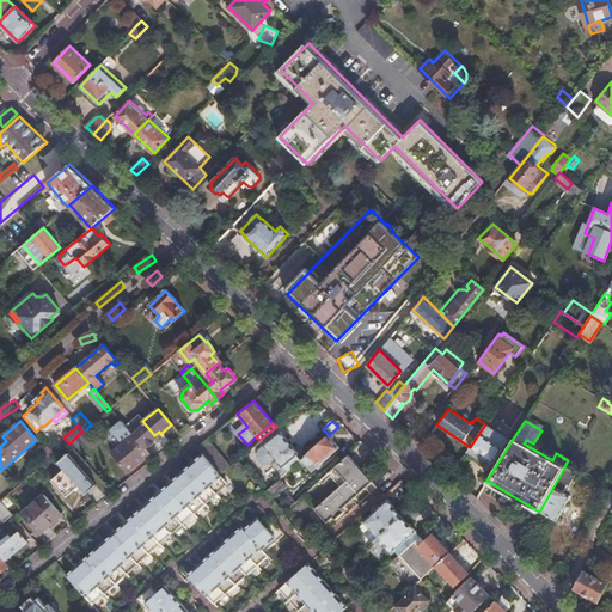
[(470,447),(467,451),(482,460),(484,457),(494,463),(507,440),(484,426),(470,447)]
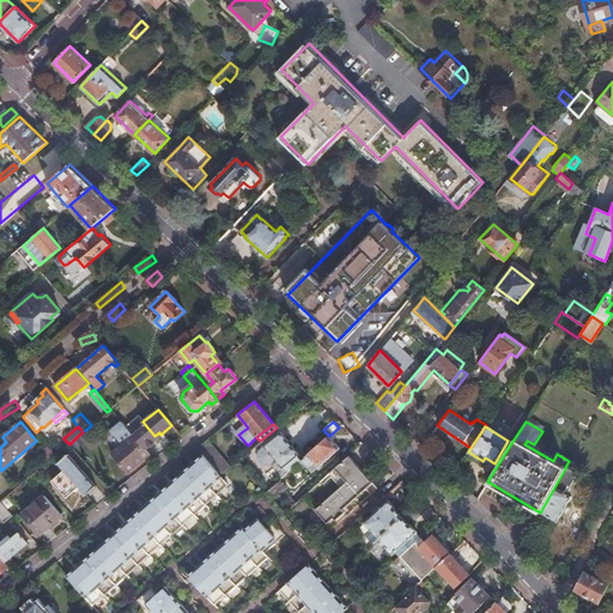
[(89,428),(83,432),(79,435),(91,449),(99,441),(89,428)]
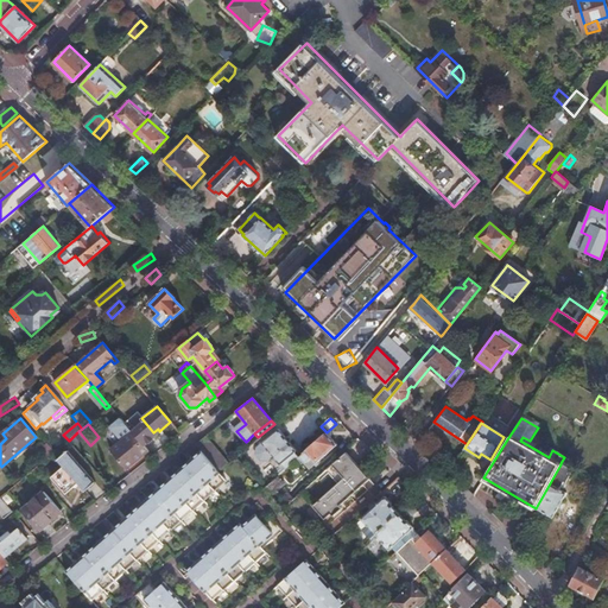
[(296,449),(278,428),(261,442),(255,448),(255,454),(259,458),(266,458),(272,454),(280,463),(285,469),(298,457),(293,451),(296,449)]
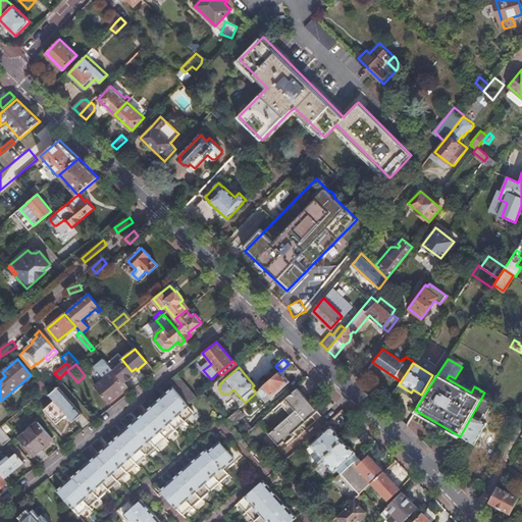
[(280,371),(256,393),(265,403),(289,381),(280,371)]
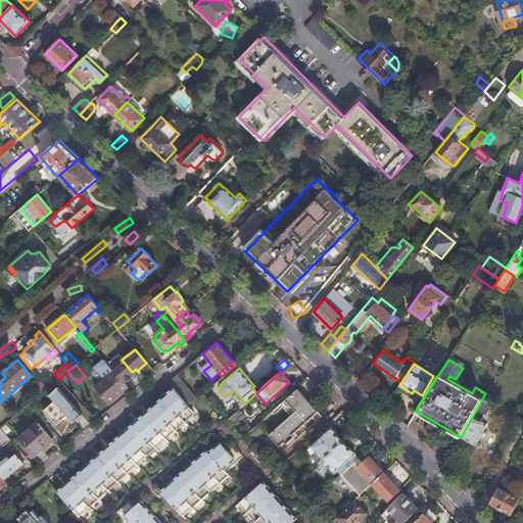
[(176,375),(167,382),(173,388),(186,406),(194,398),(195,398),(176,375)]
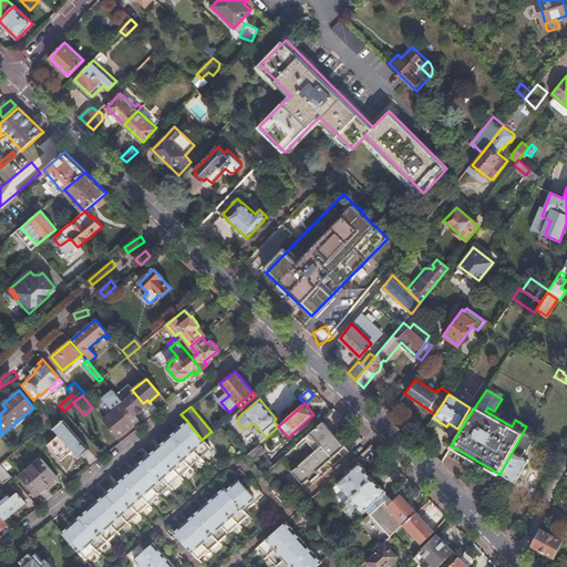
[(105,423),(117,437),(121,434),(133,425),(126,418),(130,414),(124,408),(105,423)]
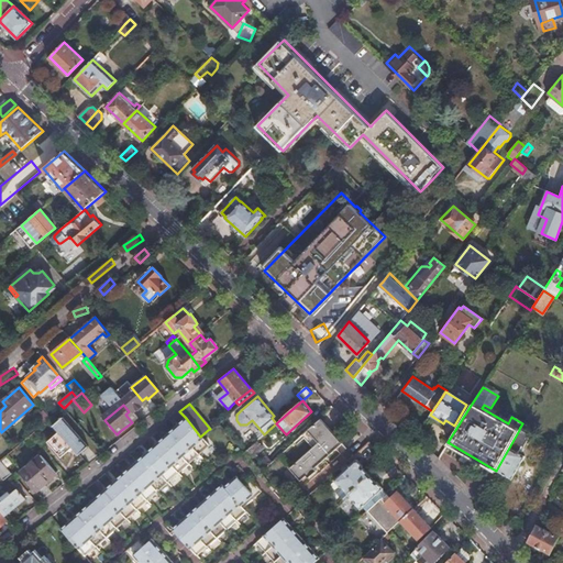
[(141,421),(148,415),(145,414),(138,405),(132,409),(141,421)]
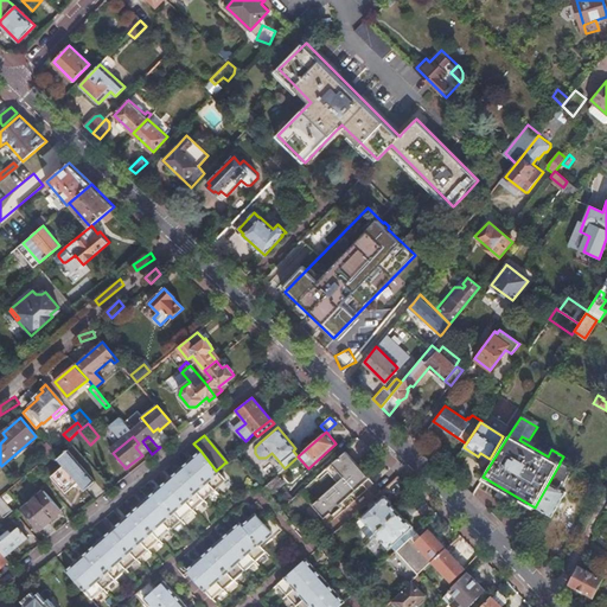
[(52,447),(48,441),(40,447),(48,457),(55,451),(52,447)]
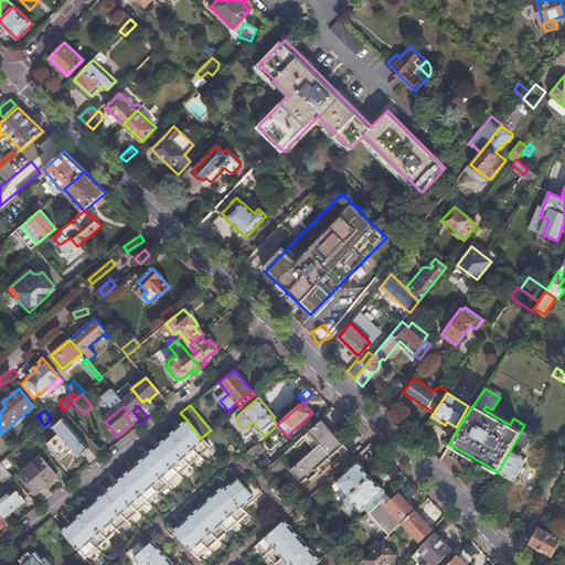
[(46,444),(59,458),(70,449),(77,457),(87,448),(62,419),(52,427),(57,434),(46,444)]
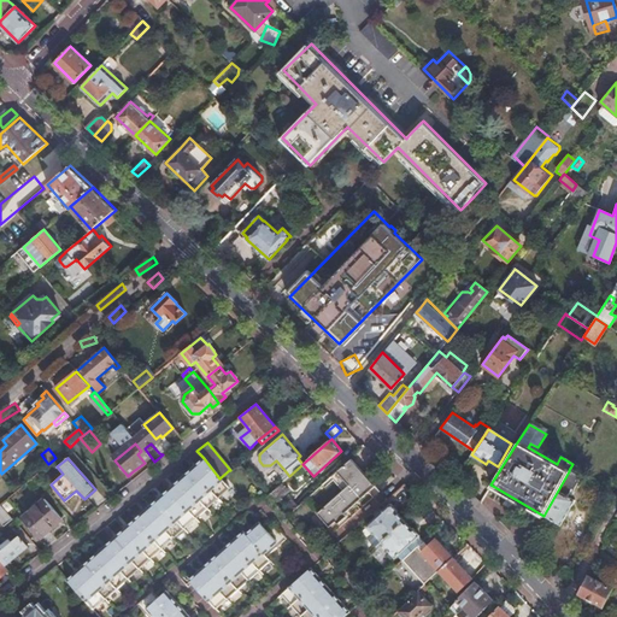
[(219,479),(204,458),(192,470),(218,500),(230,489),(219,479)]
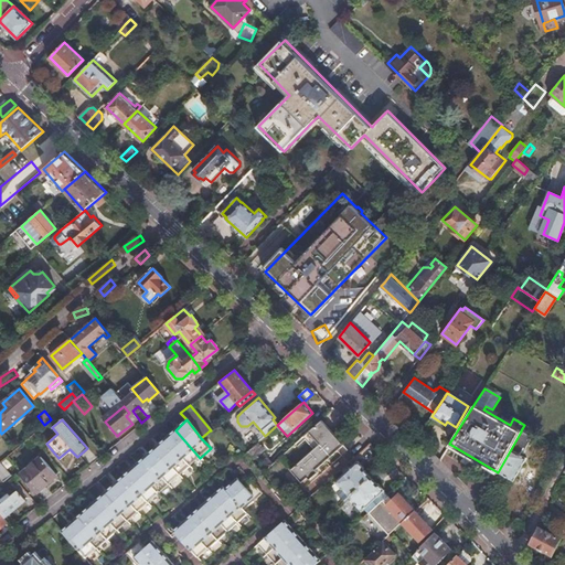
[(344,445),(320,419),(302,435),(315,450),(326,461),(344,445)]
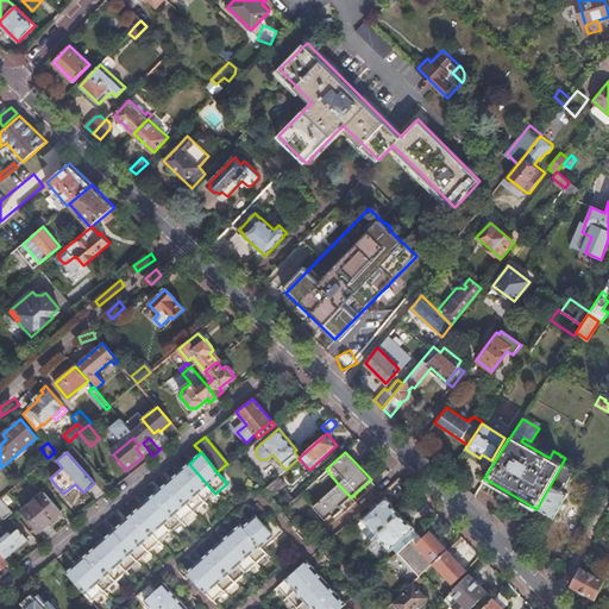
[(215,494),(189,464),(176,475),(203,504),(215,494)]
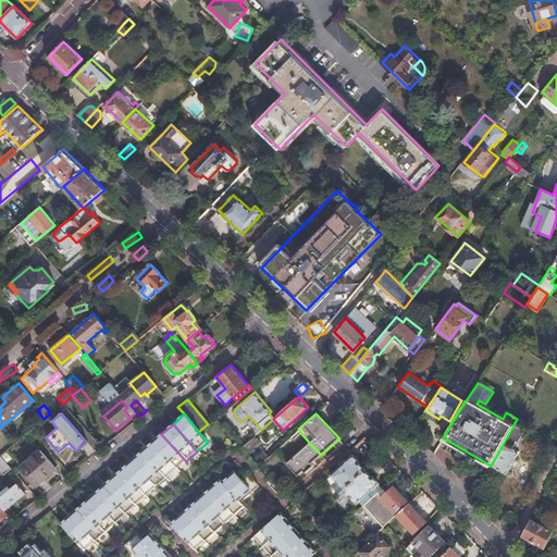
[(517,444),(524,431),(514,424),(514,425),(491,466),(506,474),(518,453),(511,448),(515,443),(517,444)]
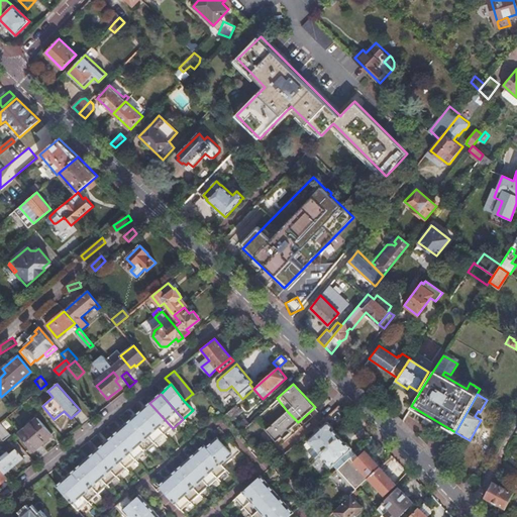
[(173,428),(149,403),(141,411),(164,436),(173,428)]
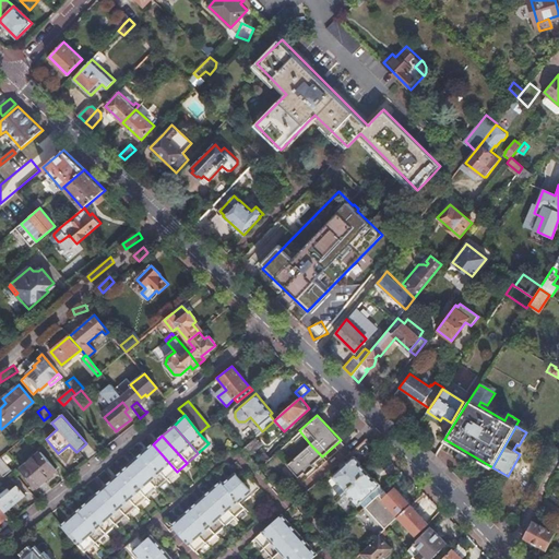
[(254,437),(241,449),(248,455),(261,444),(254,437)]
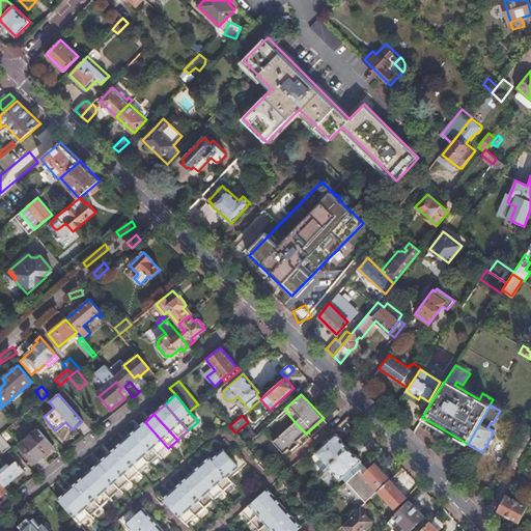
[(168,448),(145,422),(135,430),(159,456),(168,448)]
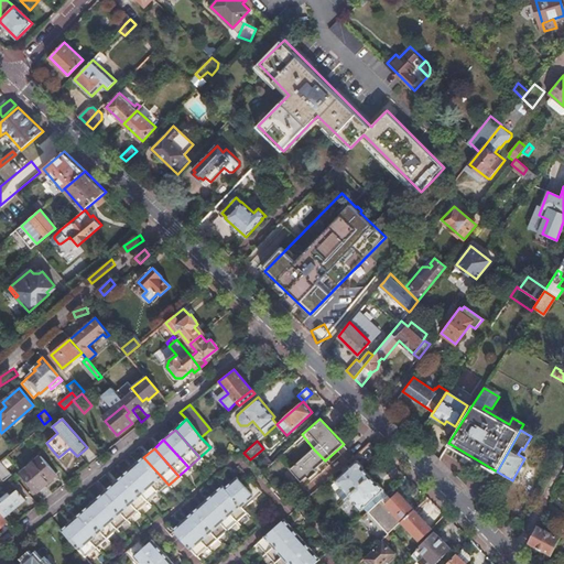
[(314,469),(325,461),(314,449),(290,470),(300,481),(305,477),(310,481),(318,474),(314,469)]
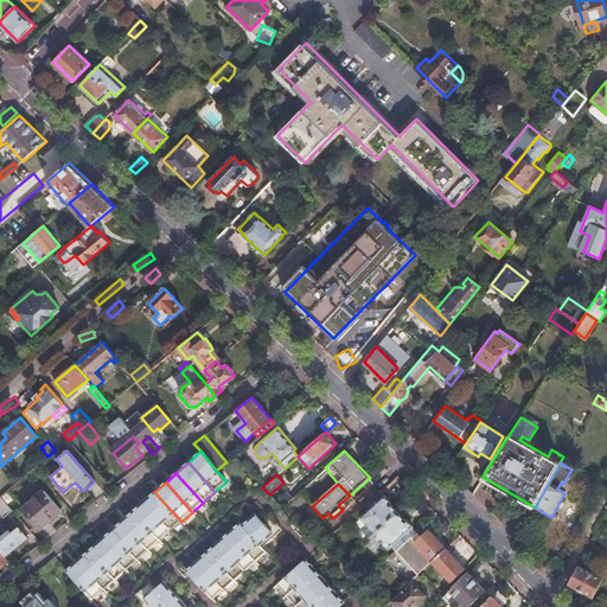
[(20,509),(38,529),(59,511),(42,490),(20,509)]
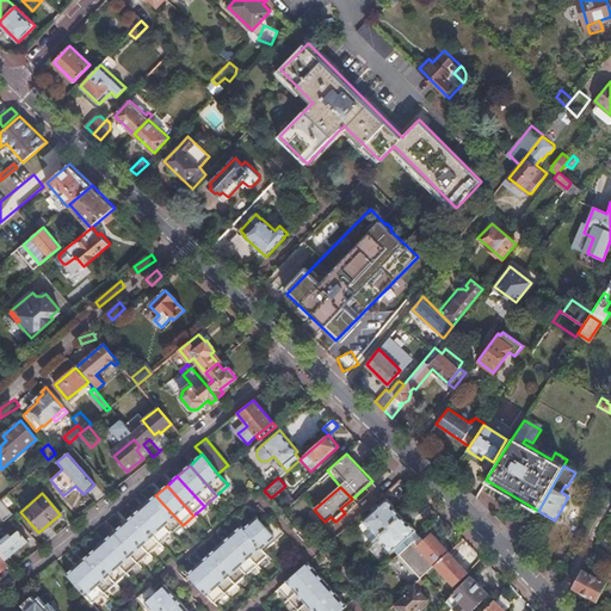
[(288,494),(277,504),(282,510),(290,503),(294,500),(288,494)]
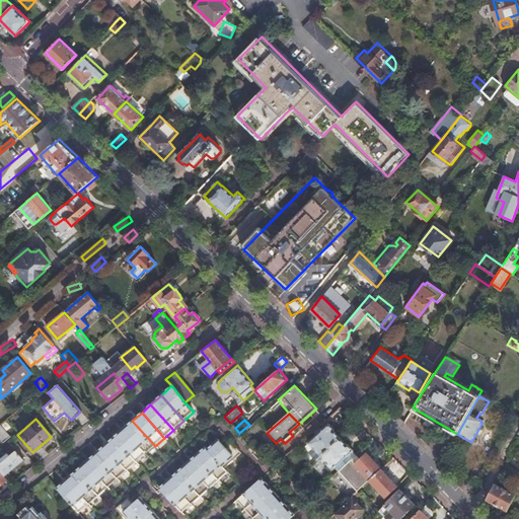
[(155,446),(132,421),(122,430),(145,454),(155,446)]
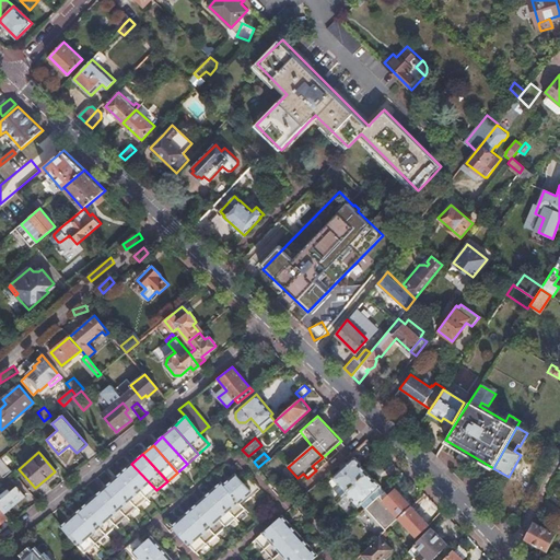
[(340,482),(347,490),(366,473),(360,464),(361,463),(356,456),(333,477),(338,483),(340,482)]
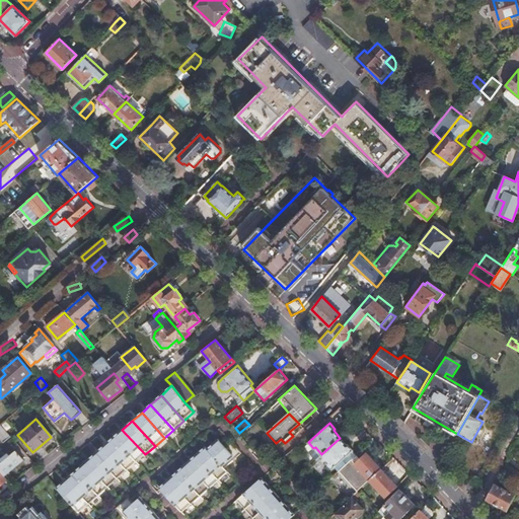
[(351,439),(363,428),(357,423),(345,433),(351,439)]
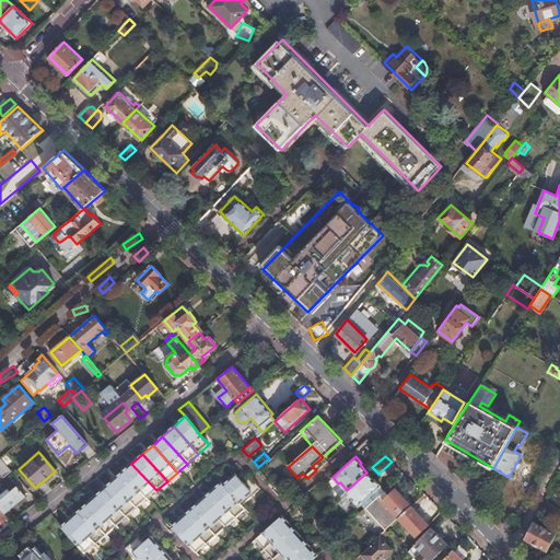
[(11,471),(0,458),(0,457),(0,474),(3,478),(11,471)]
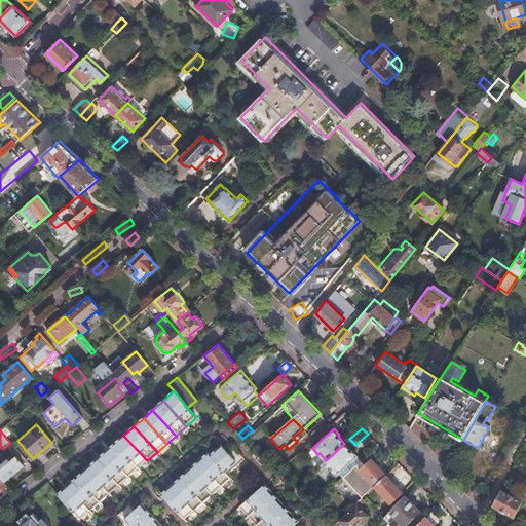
[(123,436),(114,444),(138,470),(147,460),(123,436)]
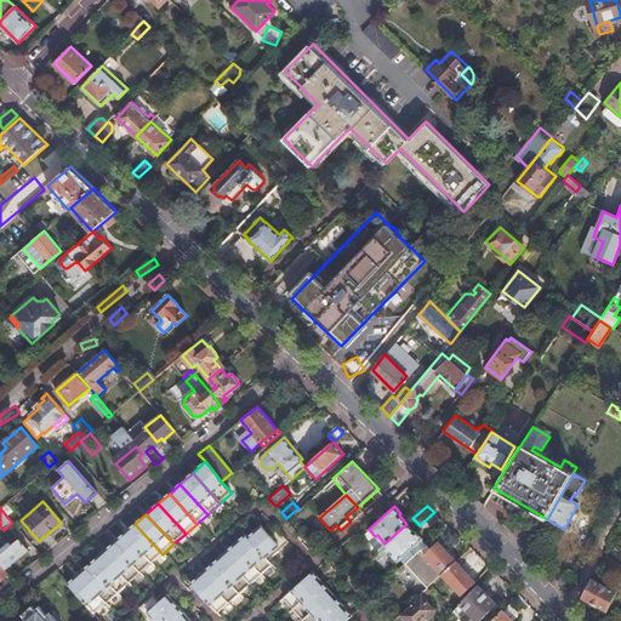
[(135,524),(124,534),(151,564),(163,554),(135,524)]
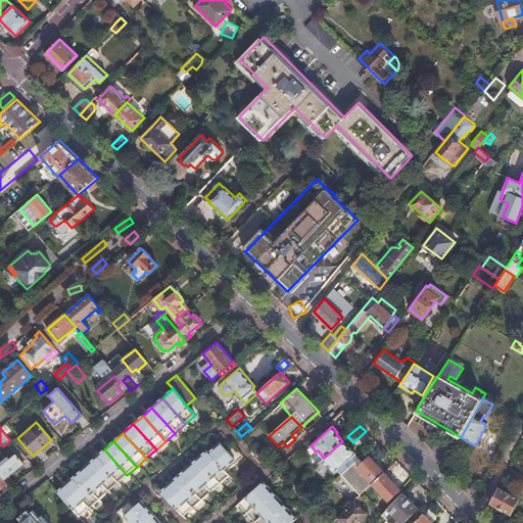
[(219,441),(207,450),(226,471),(242,456),(230,442),(224,447),(219,441)]
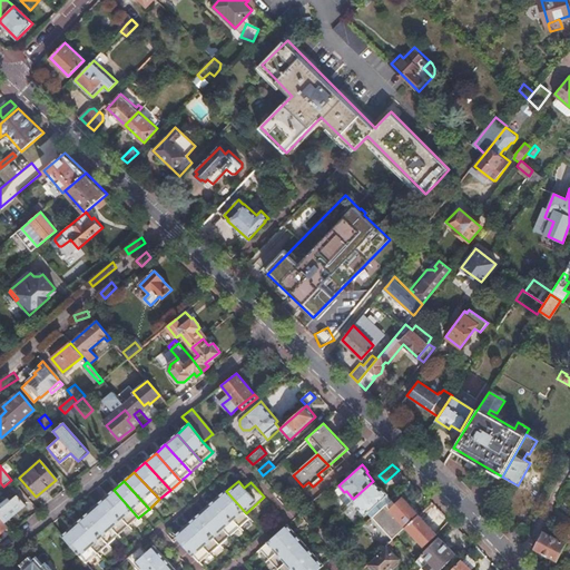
[(359,508),(369,519),(373,516),(385,503),(391,499),(387,494),(389,493),(382,487),(380,489),(373,481),(353,499),(360,507),(359,508)]
